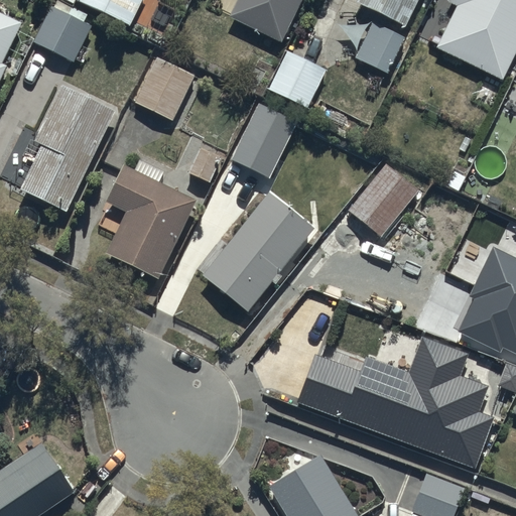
[(31,42),(72,62),(90,25),(69,14),(73,7),(57,0),(55,0),(52,6),(49,5),(31,42)]
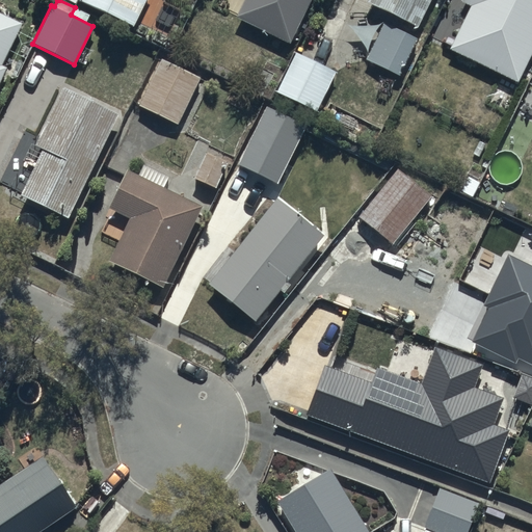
[(81,0),(81,1),(133,25),(143,0),(81,0)]
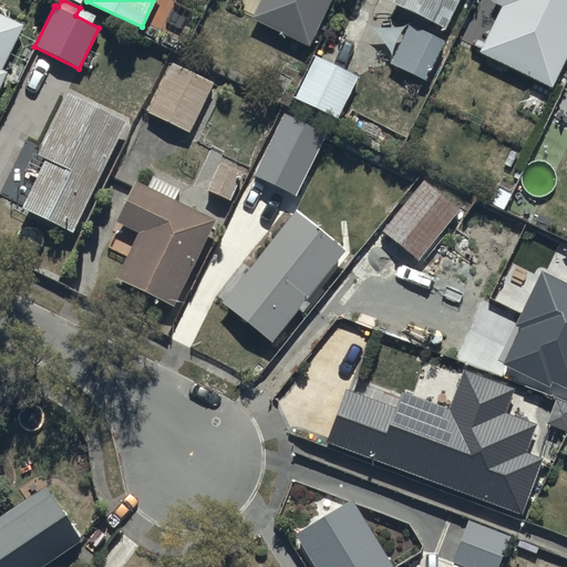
[(258,0),(250,17),(308,45),(330,0),(258,0)]
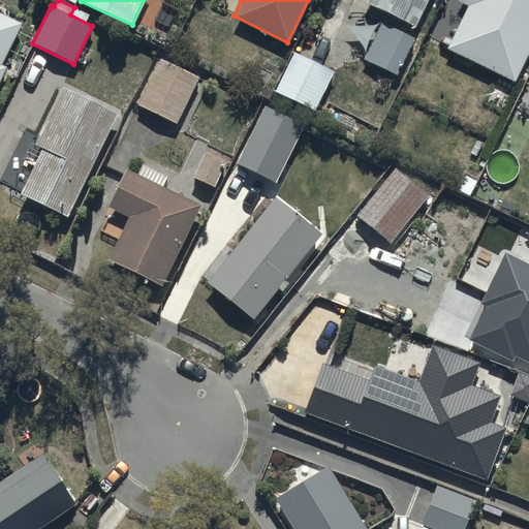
[(365,0),(364,2),(414,26),(426,0),(365,0)]
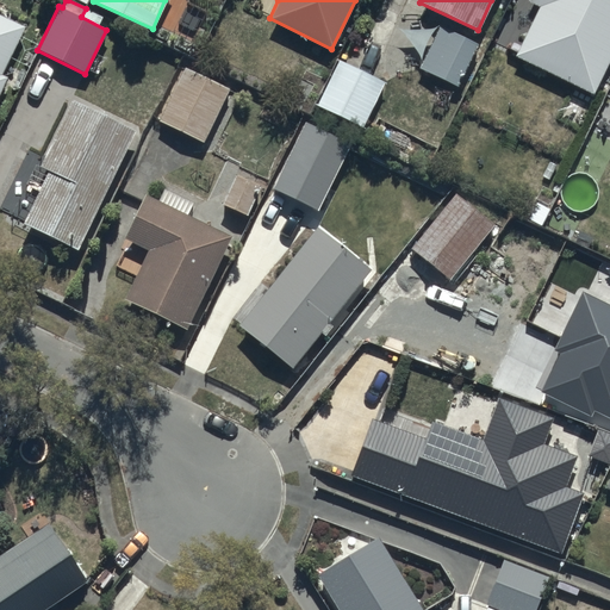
[(515,56),(592,94),(609,57),(609,0),(527,0),(527,1),(539,7),(515,56)]
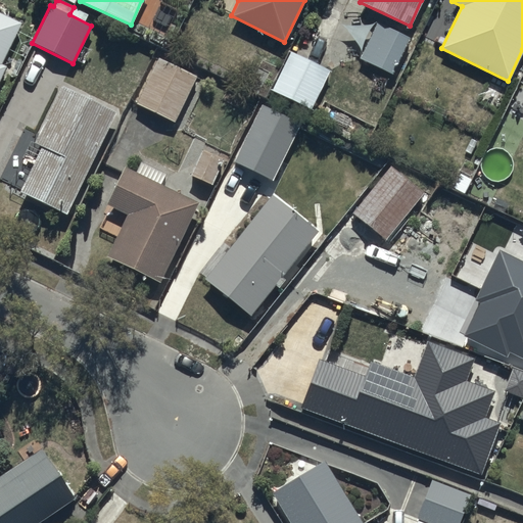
[(147,22),(171,33),(179,13),(155,3),(147,22)]
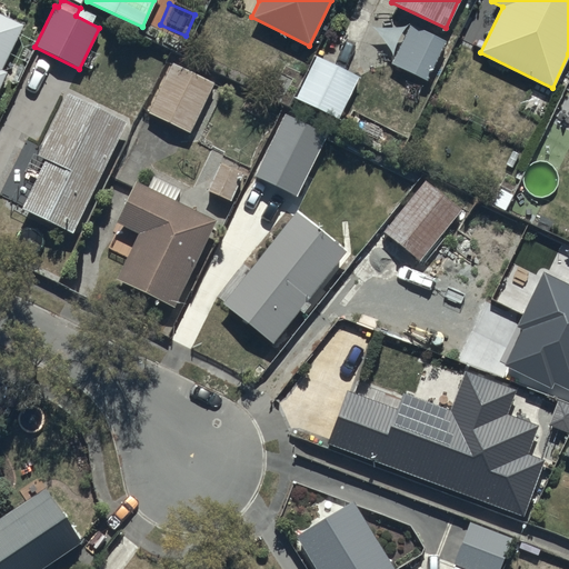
[(0,85),(7,71),(1,68),(23,23),(0,12),(0,85)]
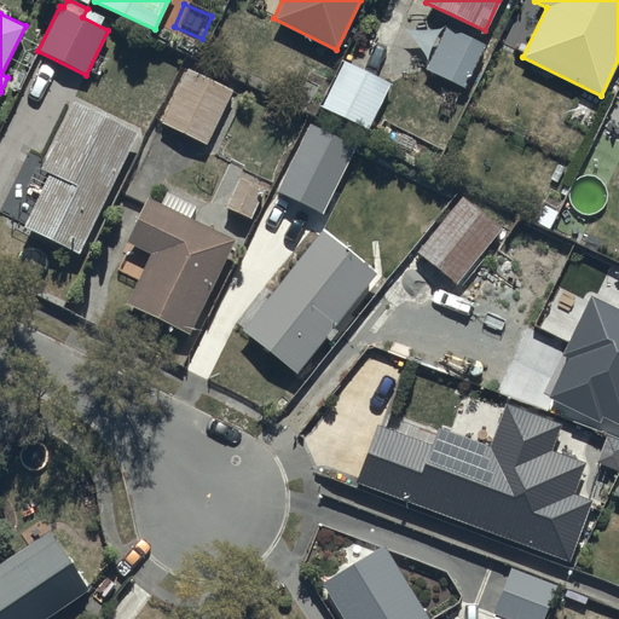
[(426,68),(464,87),(485,46),(446,27),(426,68)]
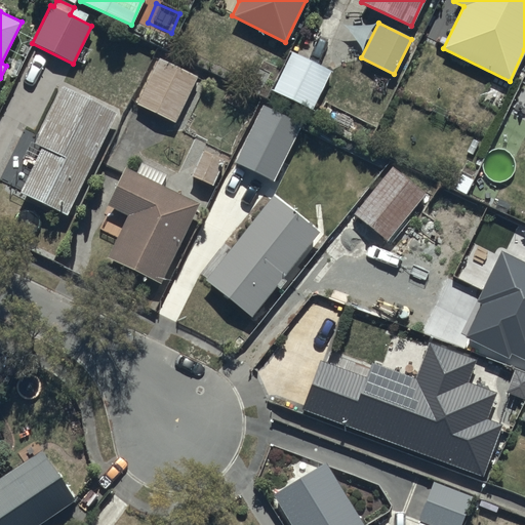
[(272,90),(312,110),(331,71),(291,51),(272,90)]
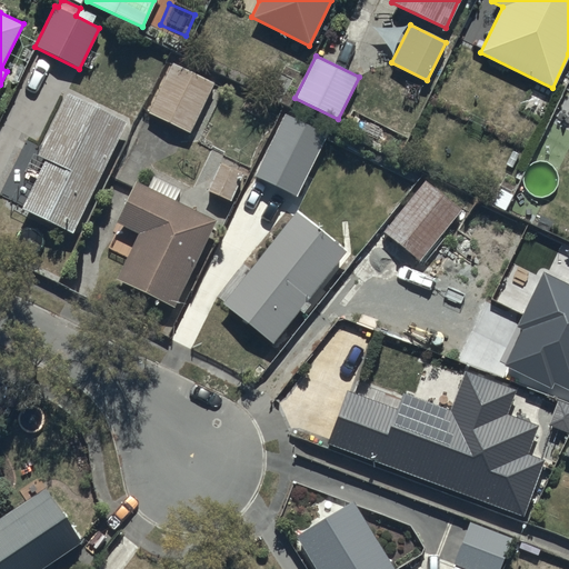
[(146,111),(190,133),(215,82),(170,61),(146,111)]
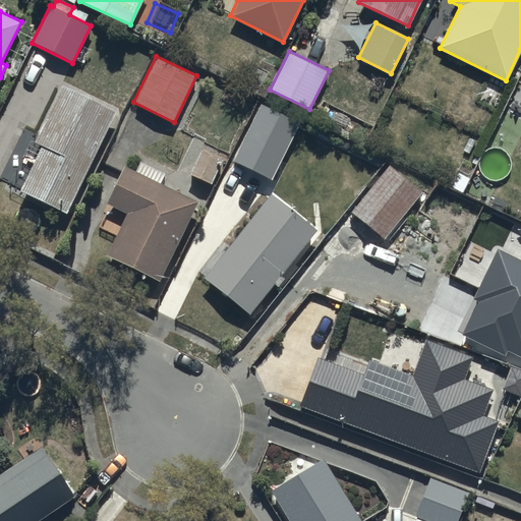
[(18,192),(65,213),(115,111),(61,84),(38,135),(33,133),(9,182),(20,188),(18,192)]
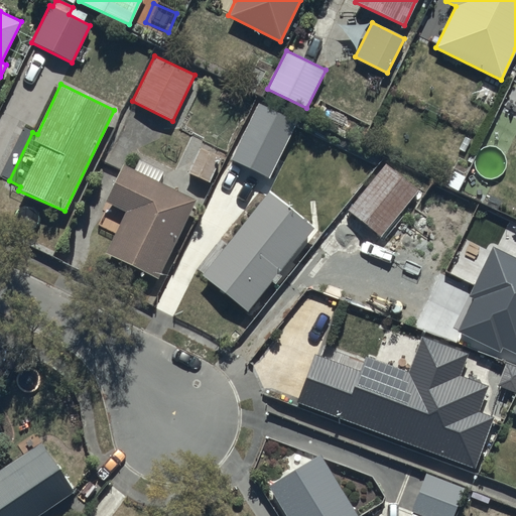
[(230,159),(268,178),(296,122),(258,103),(230,159)]
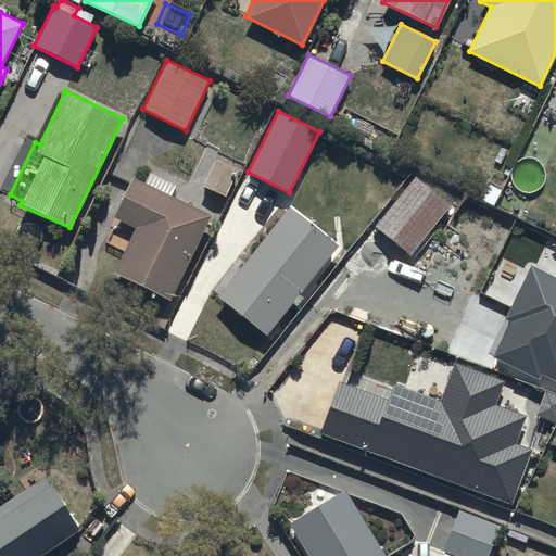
[(203,186),(224,196),(236,169),(215,160),(203,186)]
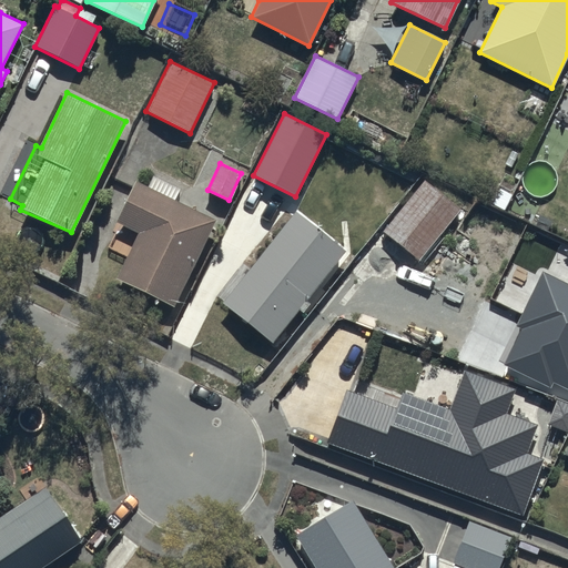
[(146,185),(135,180),(115,221),(137,231),(134,235),(119,227),(109,247),(125,255),(114,277),(174,305),(215,219),(175,200),(180,189),(151,175),(146,185)]
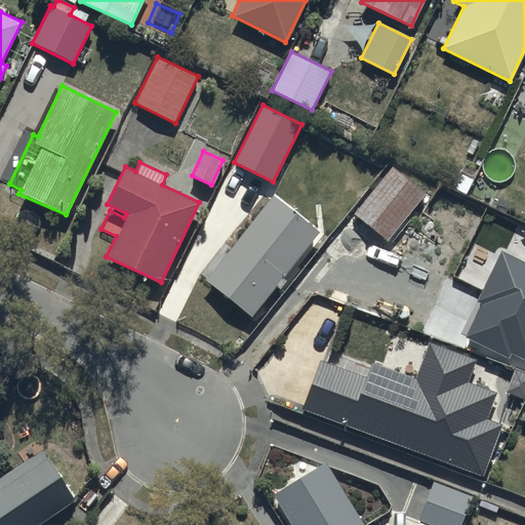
[(354,214),(387,239),(423,192),(392,167),(354,214)]
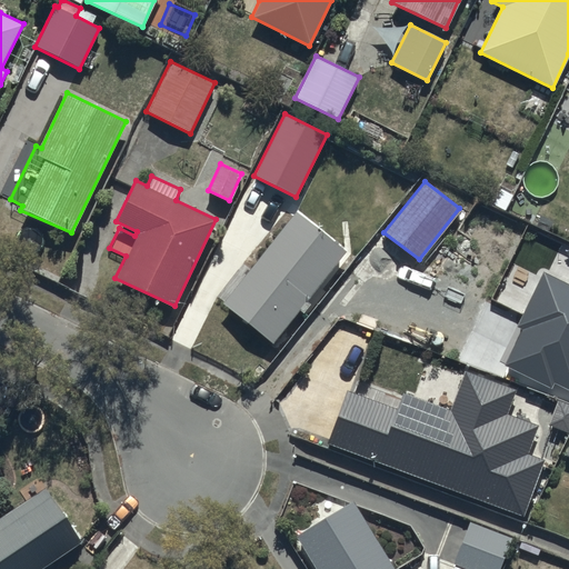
[(295,210),(220,302),(271,343),(299,310),(302,313),(311,303),(306,299),(346,251),(295,210)]
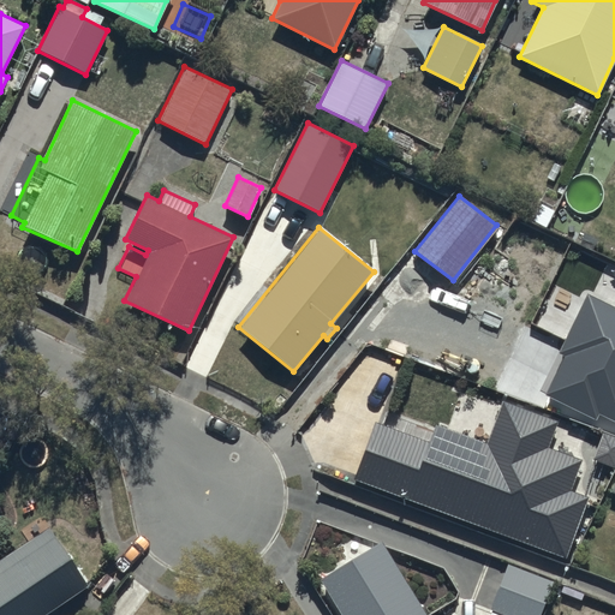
[(441,356),(607,419),(614,396),(614,329),(568,311),(559,335),(506,315),(509,305),(467,288),(441,356)]
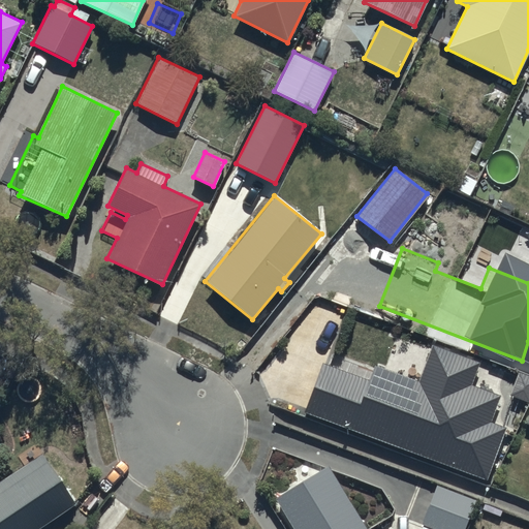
[(331,366),(311,423),(493,486),(510,434),(490,433),(499,404),(472,395),(478,378),(436,364),(425,398),(331,366)]
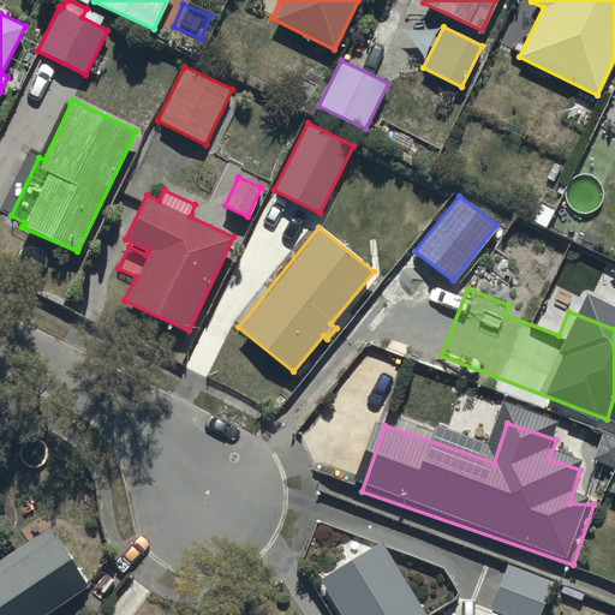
[(0,572),(0,614),(45,614),(88,586),(53,536),(0,572)]
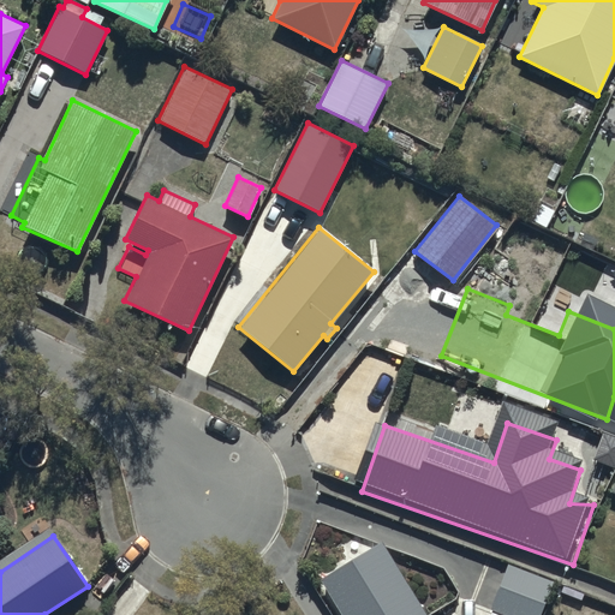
[(320,578),(341,614),(424,614),(381,542),(320,578)]
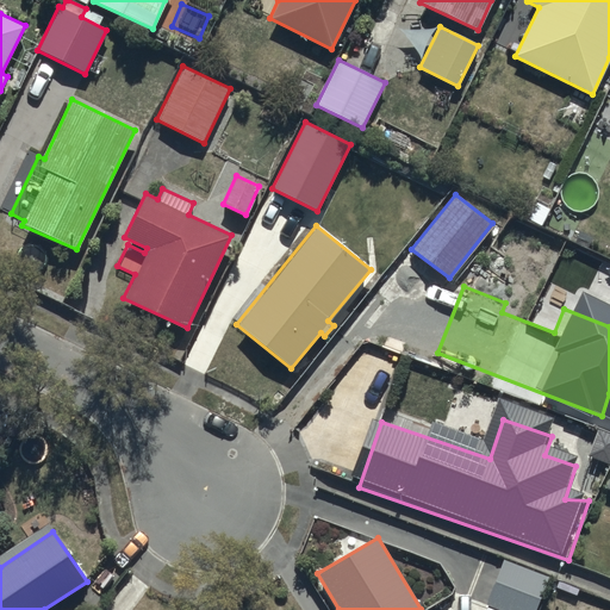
[(535,609),(549,572),(502,554),(484,605),(489,608),(487,609),(535,609)]
